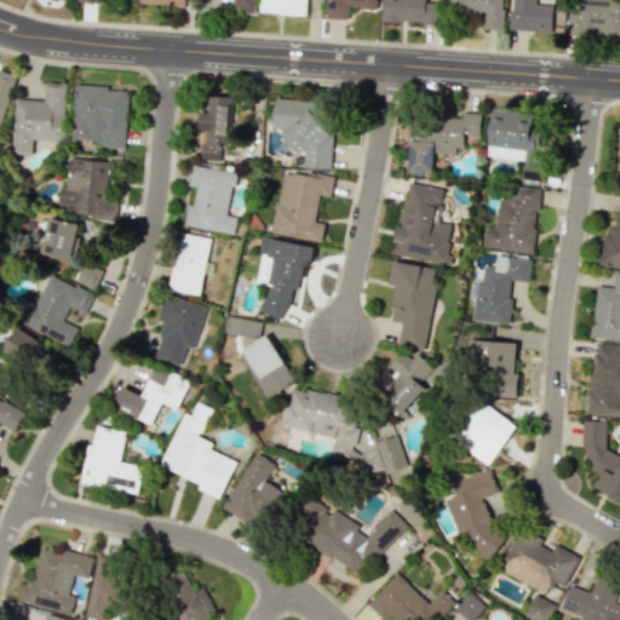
[(234,0),(234,11),(256,12),(256,0),(234,0)]
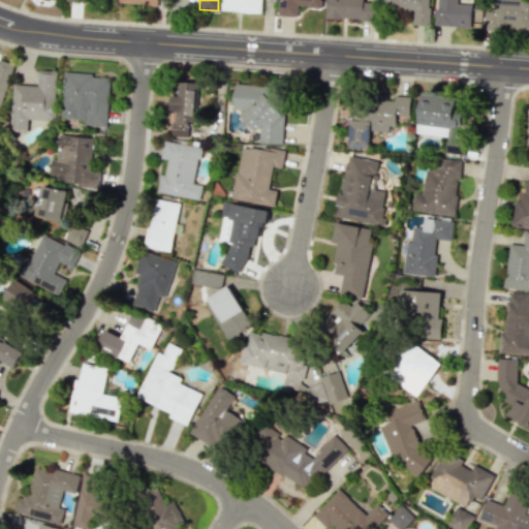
[(222,0),(222,11),(263,12),(263,0),(222,0)]
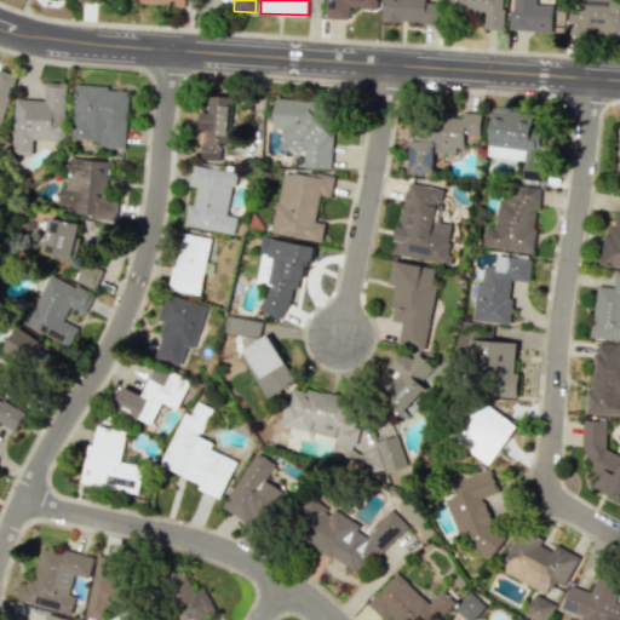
[(326,0),(326,18),(349,19),(350,7),(378,9),(378,0),(326,0)]
